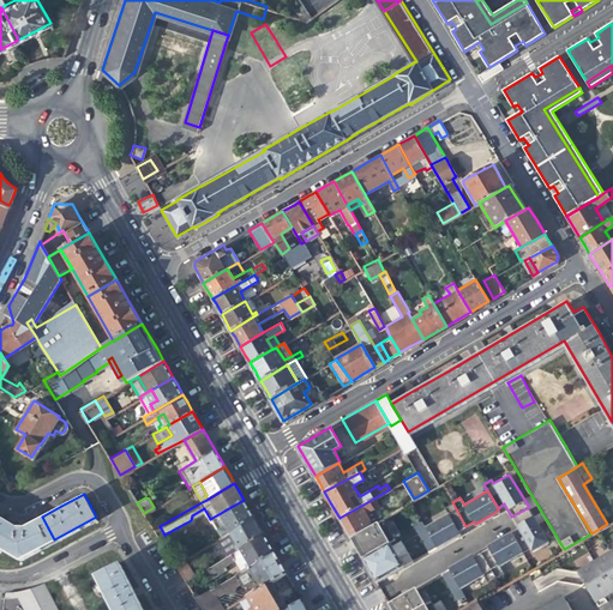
[(380,505),(376,497),(340,518),(344,526),(350,537),(372,524),(366,513),(380,505)]
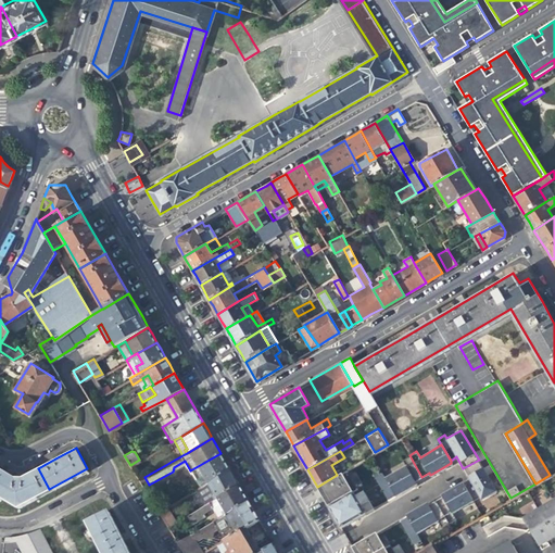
[(189,472),(198,487),(207,481),(229,468),(225,460),(221,453),(190,470),(189,472)]
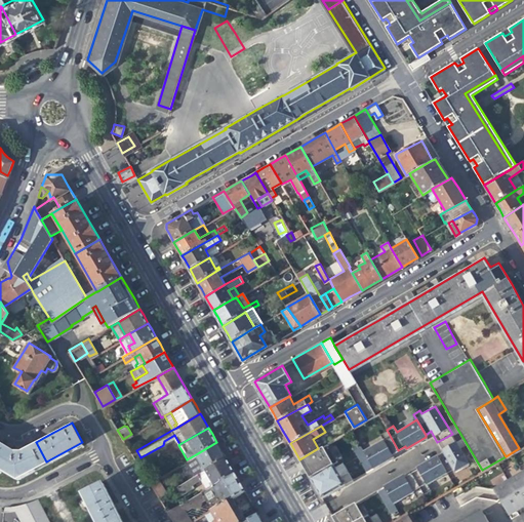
[(398,450),(387,430),(379,434),(384,440),(364,451),(372,466),(373,468),(392,456),(394,455),(393,453),(398,450)]
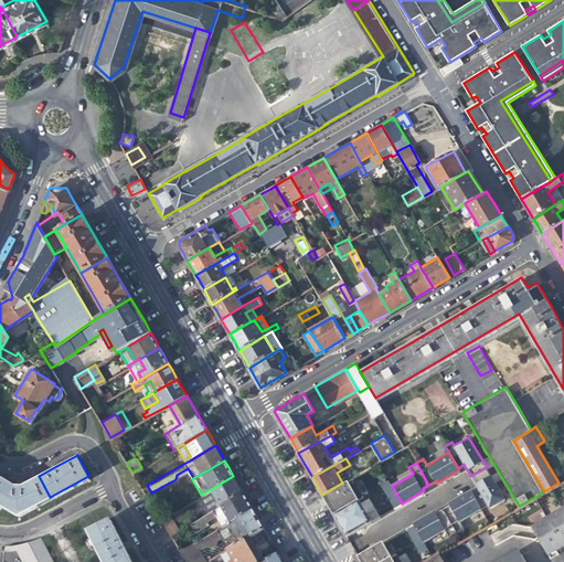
[(487,467),(470,476),(477,486),(478,488),(471,491),(481,508),(488,504),(490,507),(504,498),(491,476),(493,474),(489,466),(487,467)]
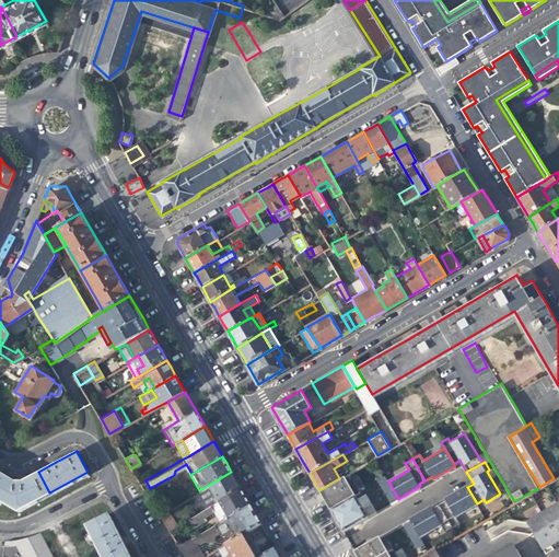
[(142,463),(140,463),(131,468),(135,474),(144,468),(142,463)]
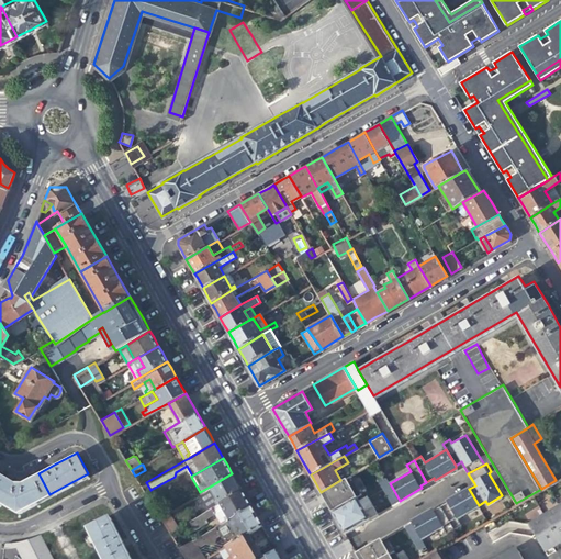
[(0,501),(1,502),(12,481),(0,473),(0,501)]
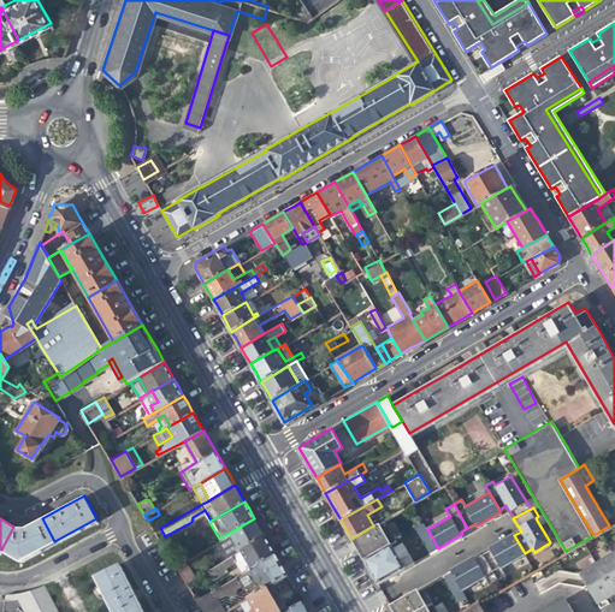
[(19,560),(54,541),(42,518),(29,526),(24,528),(16,528),(13,527),(1,550),(19,560)]
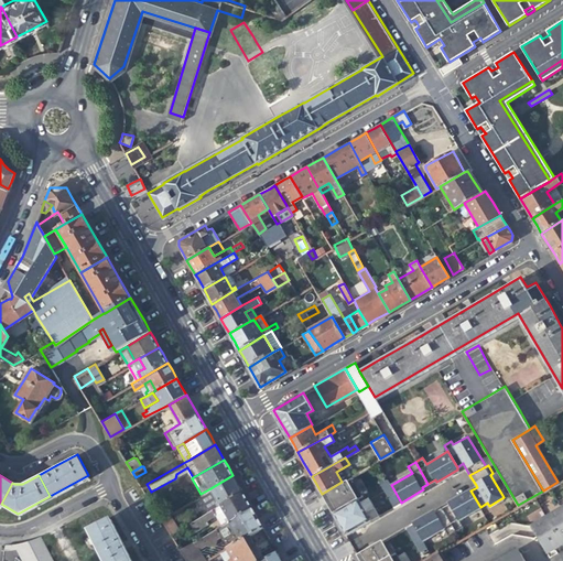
[(210,488),(219,504),(242,491),(236,481),(233,475),(210,488)]
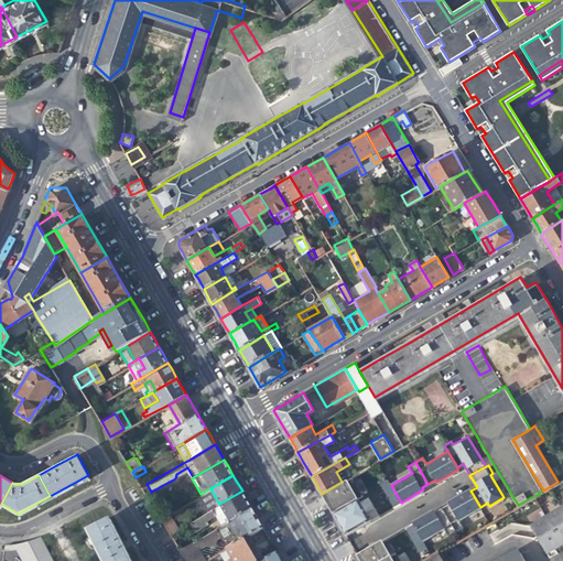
[(352,476),(342,482),(322,494),(326,502),(338,522),(346,535),(370,520),(369,519),(375,516),(370,509),(365,511),(358,499),(363,497),(352,476)]
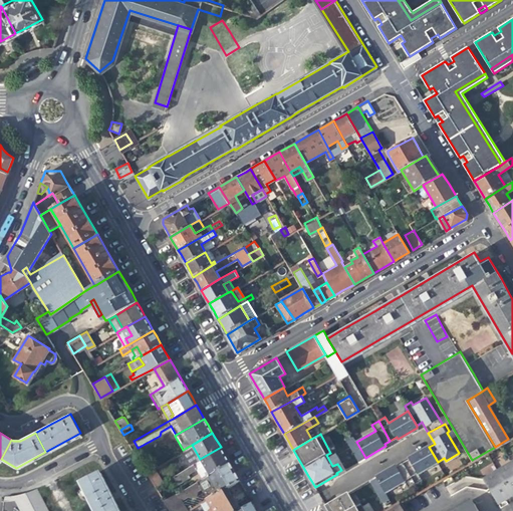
[(358,460),(364,456),(356,442),(351,436),(346,439),(358,460)]
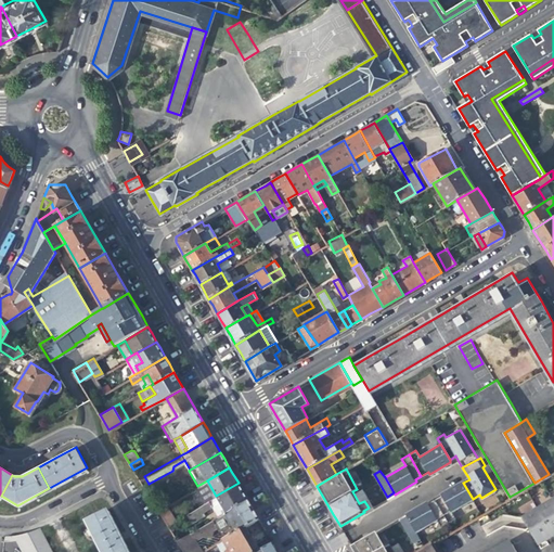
[(196,487),(205,502),(208,500),(216,496),(207,480),(197,486),(196,487)]
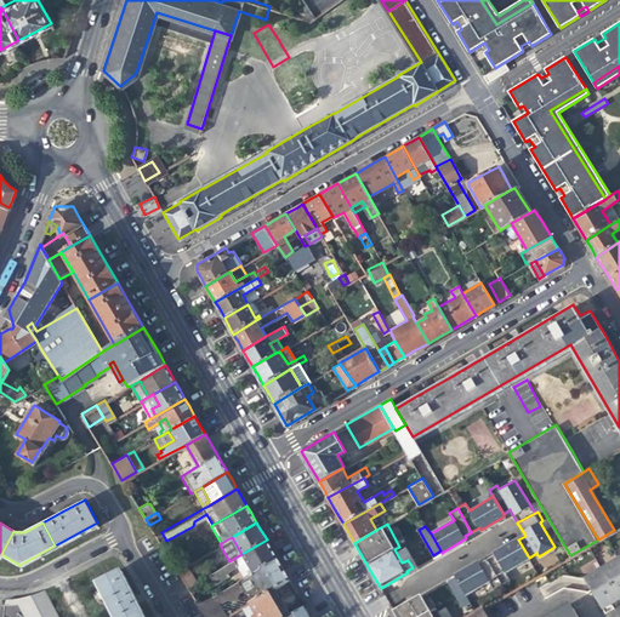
[(505,571),(529,558),(518,540),(517,537),(494,550),(493,550),(494,554),(487,558),(498,577),(501,583),(510,578),(505,571)]
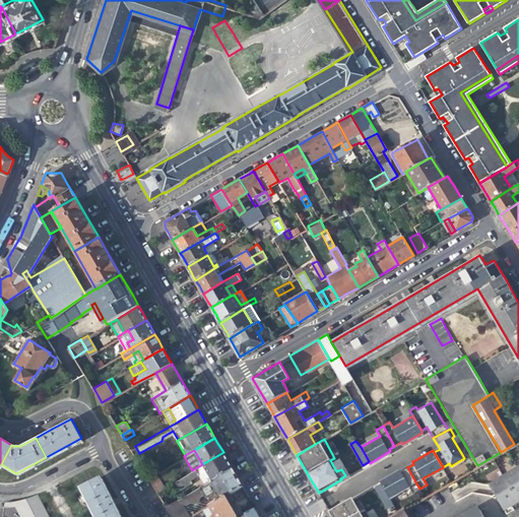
[(202,464),(211,479),(232,467),(226,457),(223,452),(202,464)]
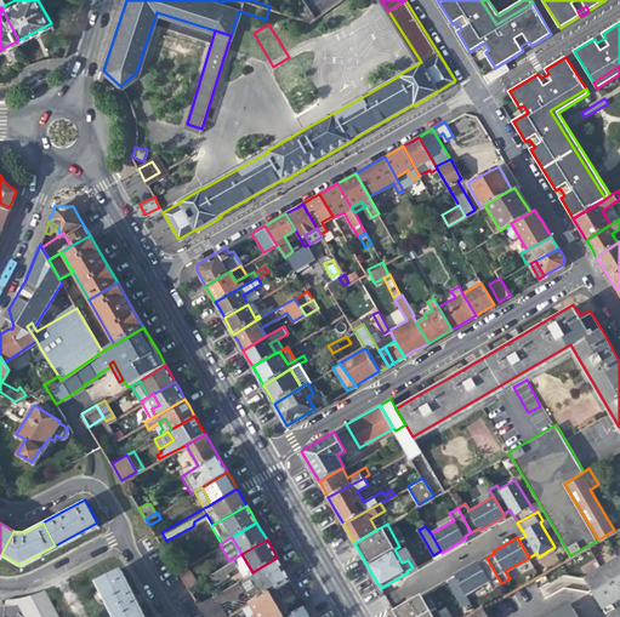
[(619,553),(582,576),(602,607),(619,596),(619,553)]
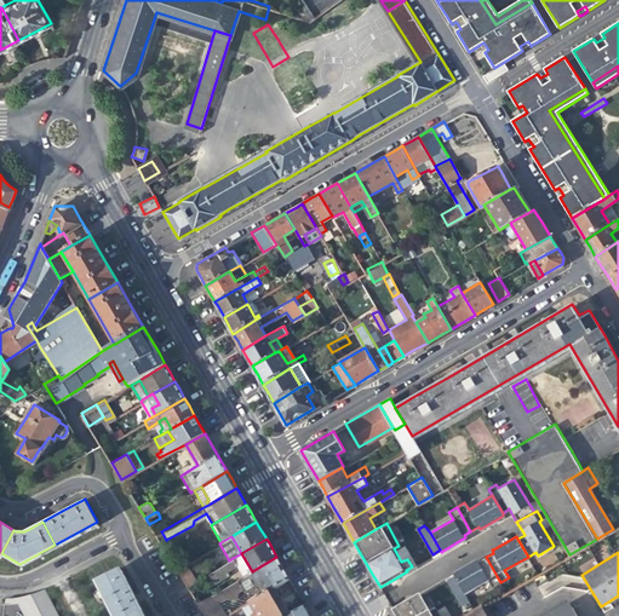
[(236,564),(242,576),(252,571),(241,553),(233,558),(236,564)]
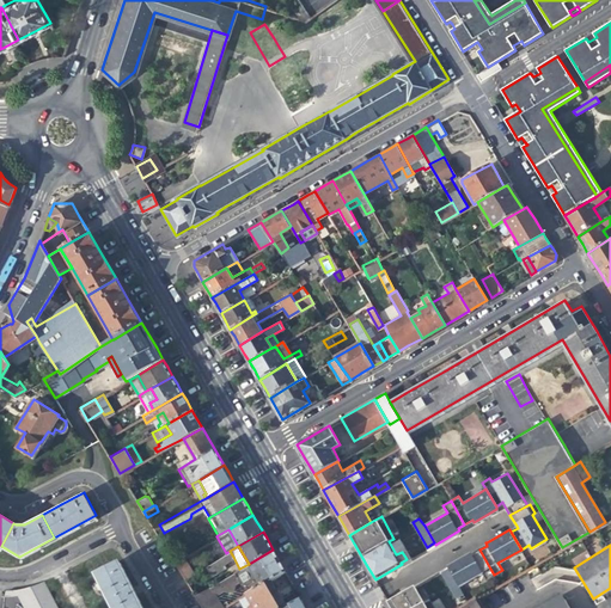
[(256,576),(261,583),(269,578),(285,569),(277,557),(273,550),(249,564),(239,569),(234,571),(238,578),(248,572),(249,575),(251,577),(254,577),(256,576)]
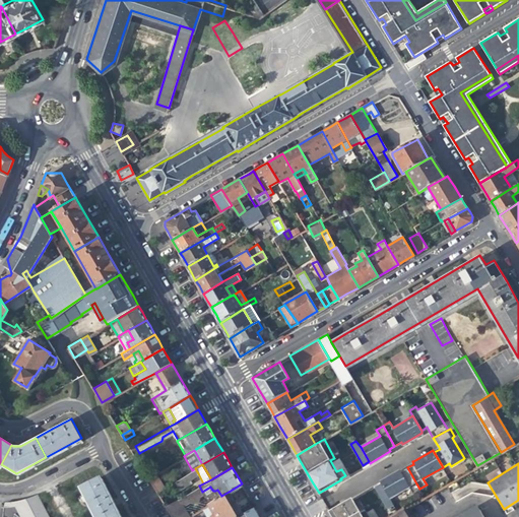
[(416,483),(407,467),(401,471),(400,469),(398,469),(380,480),(380,481),(393,503),(394,504),(400,500),(397,495),(416,483)]
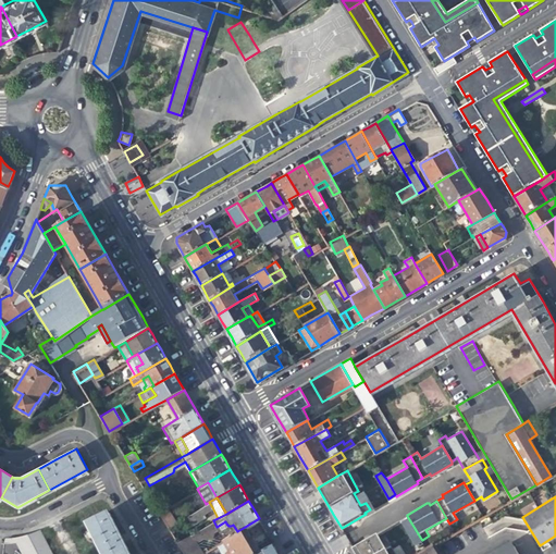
[(204,513),(212,507),(209,502),(206,504),(187,515),(193,524),(205,516),(204,513)]
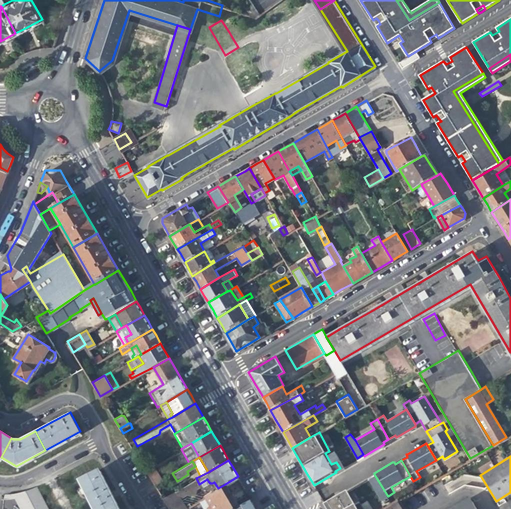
[(153,465),(146,469),(154,484),(162,479),(153,465)]
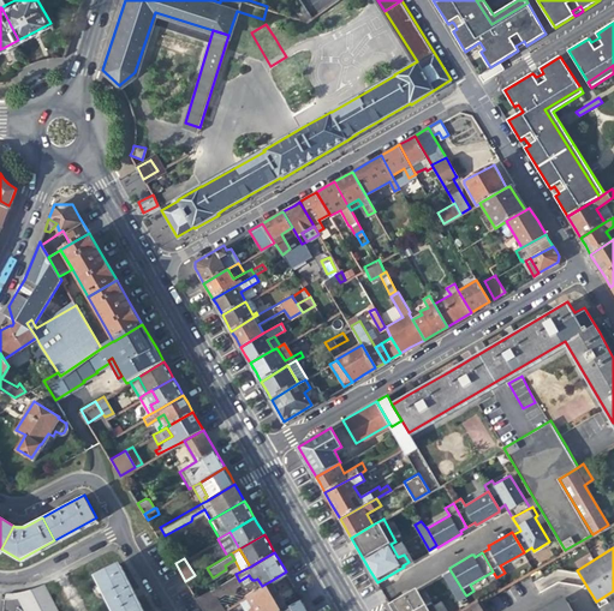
[(96,574),(114,610),(143,610),(131,586),(119,562),(96,574)]
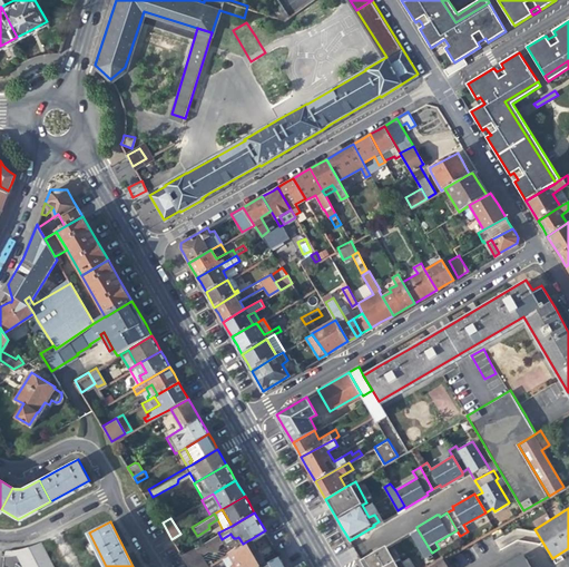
[(431,551),(417,528),(410,533),(423,556),(431,551)]
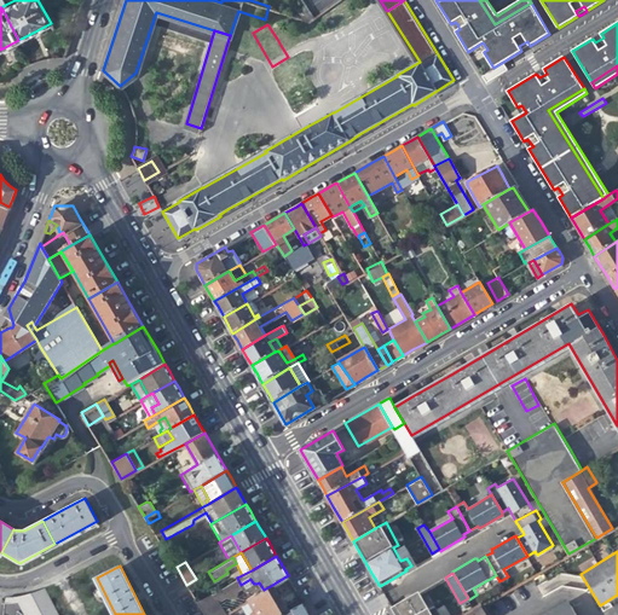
[(278,596),(272,585),(264,590),(249,598),(256,610),(252,613),(253,614),(282,614),(304,603),(299,595),(283,603),(278,596)]
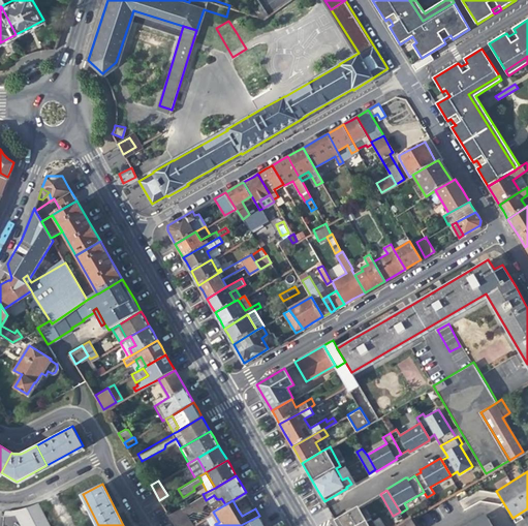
[(50,525),(37,501),(29,504),(23,506),(14,508),(4,509),(1,524),(4,525),(3,525),(50,525)]
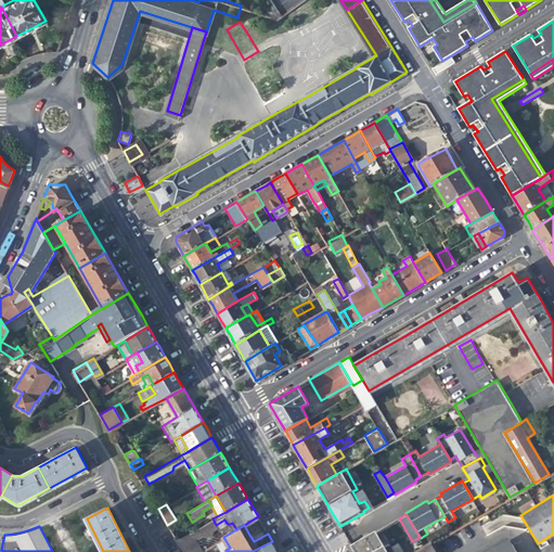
[(190,531),(177,539),(183,551),(197,551),(201,550),(190,531)]
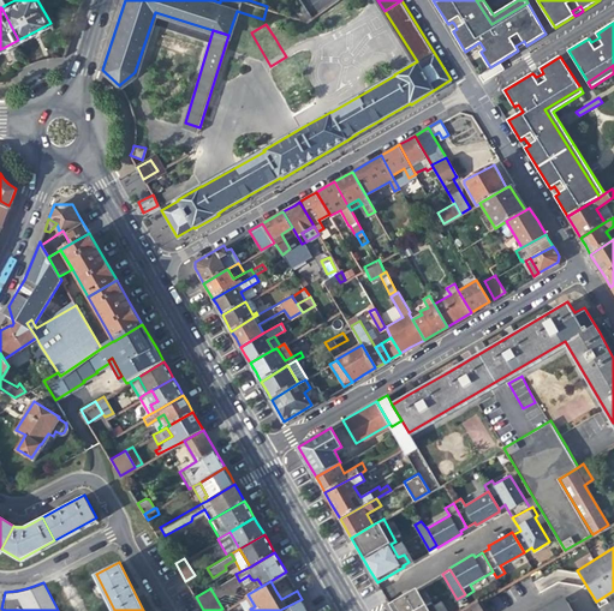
[(435,610),(430,603),(427,604),(417,588),(389,604),(393,610),(435,610)]
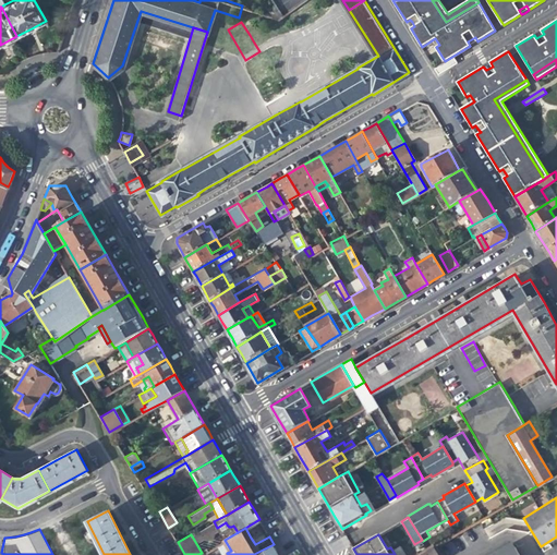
[(222,554),(223,554),(227,553),(231,551),(225,540),(216,545),(222,554)]
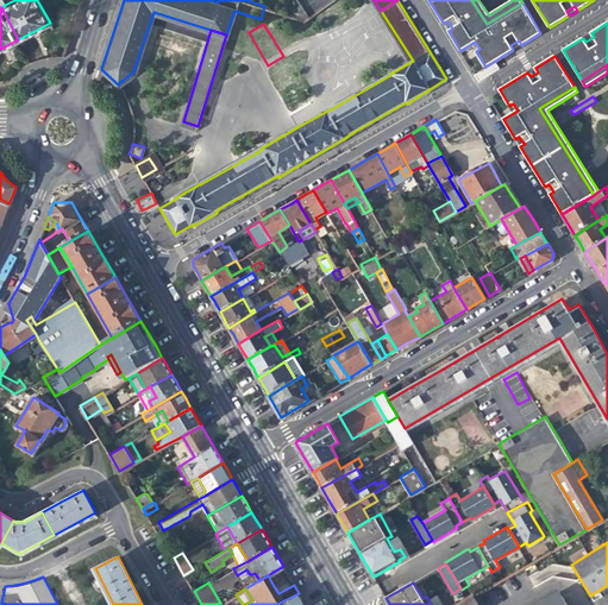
[(568,604),(559,590),(532,604),(568,604)]
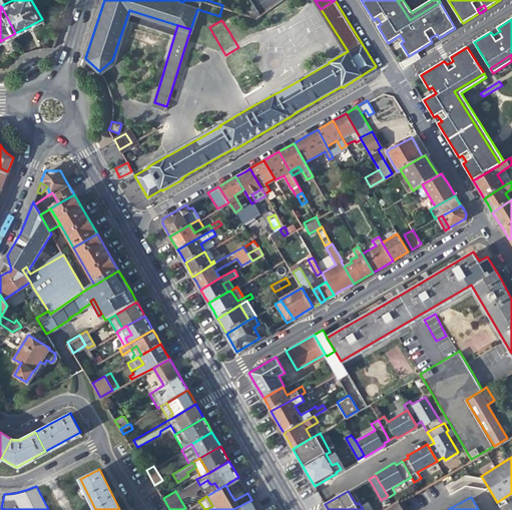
[(257,509),(254,505),(251,500),(233,509),(257,509)]
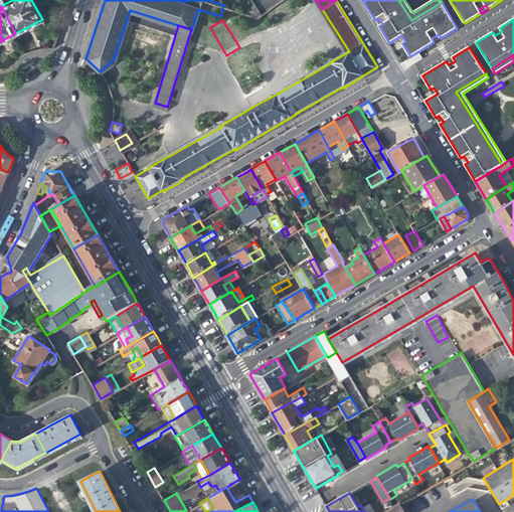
[(407,511),(401,503),(386,511),(407,511)]
